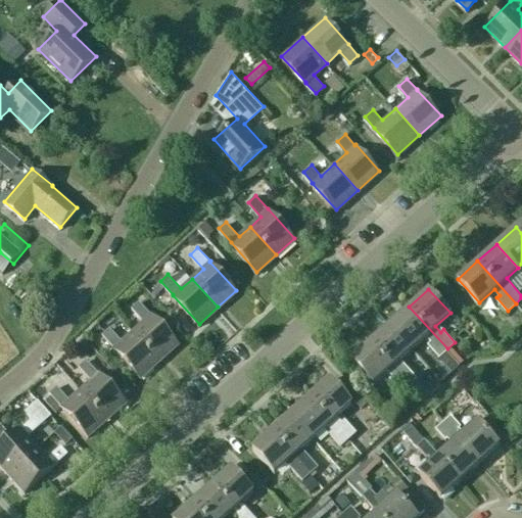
[(145,321),(134,331),(159,360),(179,342),(152,314),(151,314),(139,299),(132,307),(145,321)]
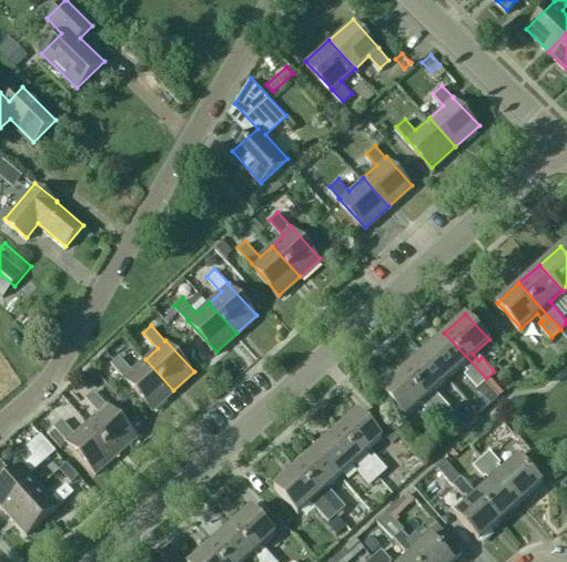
[(424,351),(447,377),(463,364),(468,369),(465,371),(477,386),(486,378),(444,333),(424,351)]
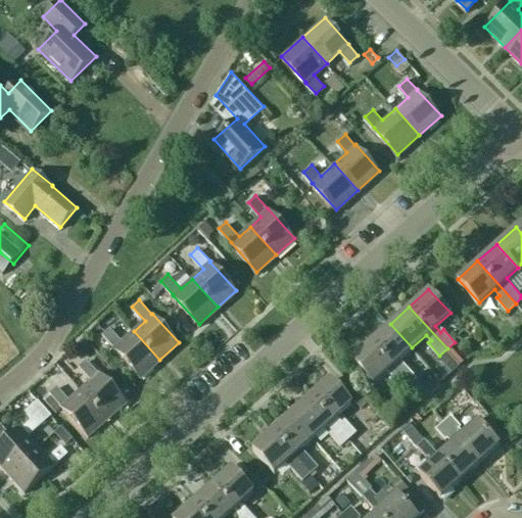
[(390,324),(371,340),(409,383),(417,376),(406,364),(402,366),(397,361),(412,347),(390,324)]
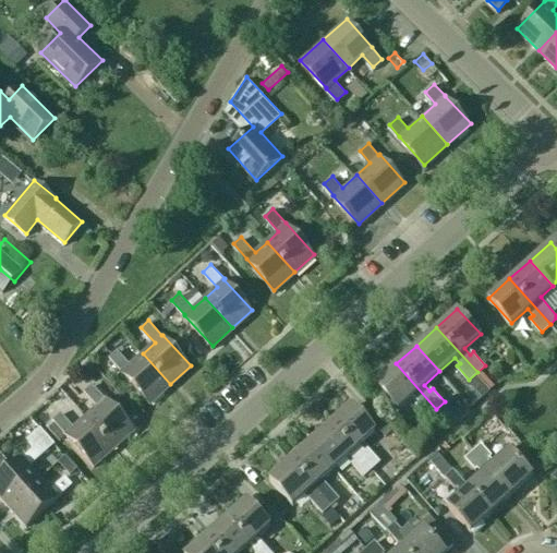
[(170,384),(143,353),(131,363),(118,348),(109,356),(122,370),(122,371),(150,401),(170,384)]
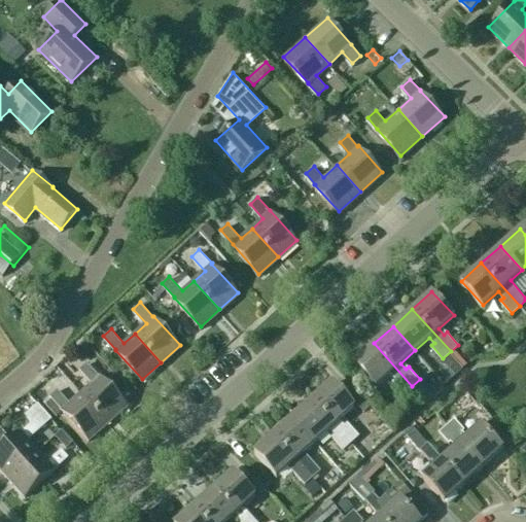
[(405,393),(412,386),(374,343),(354,361),(376,385),(391,372),(396,378),(393,380),(405,393)]
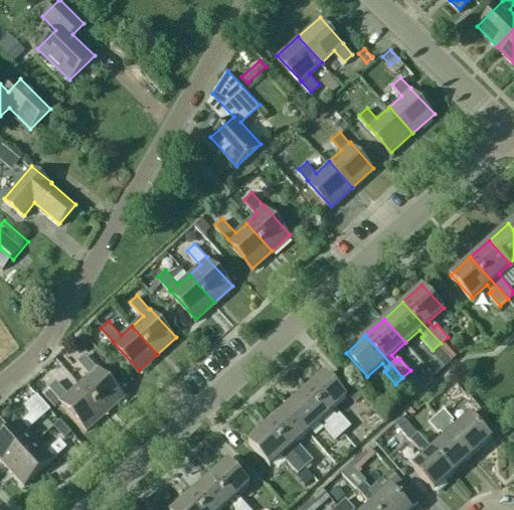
[(91,373),(80,383),(106,411),(124,394),(98,366),(86,353),(77,359),(91,373)]
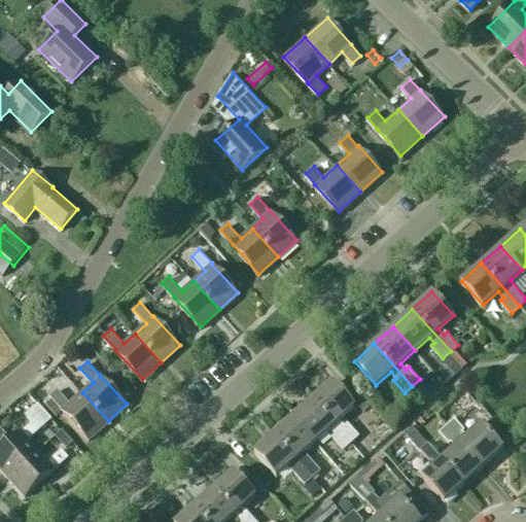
[(313,398),(351,441),(359,433),(348,421),(345,423),(340,418),(354,405),(332,380),(313,398)]
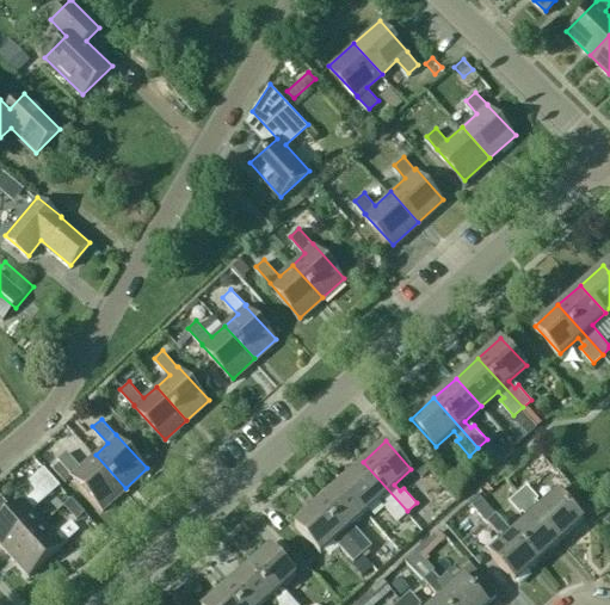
[(125,488),(96,455),(82,467),(67,449),(59,457),(73,474),(103,507),(125,488)]
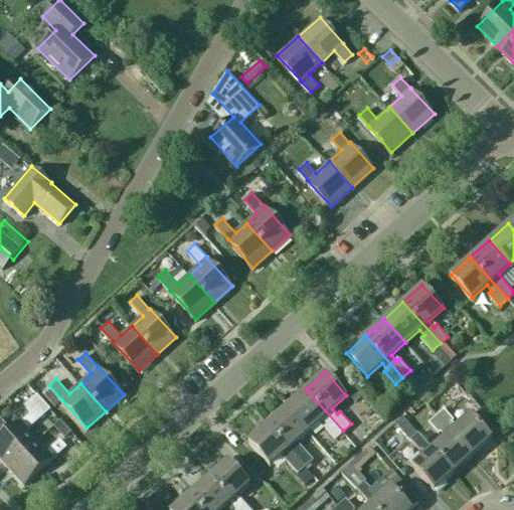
[(364,393),(357,385),(349,392),(356,400),(364,393)]
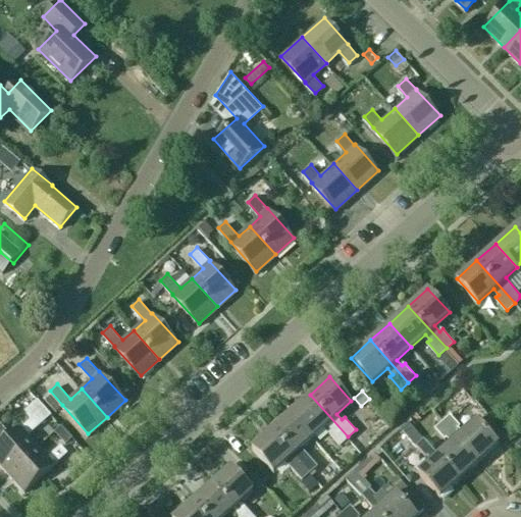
[(341,444),(348,436),(310,395),(291,411),(312,435),(327,422),(331,428),(329,430),(341,444)]
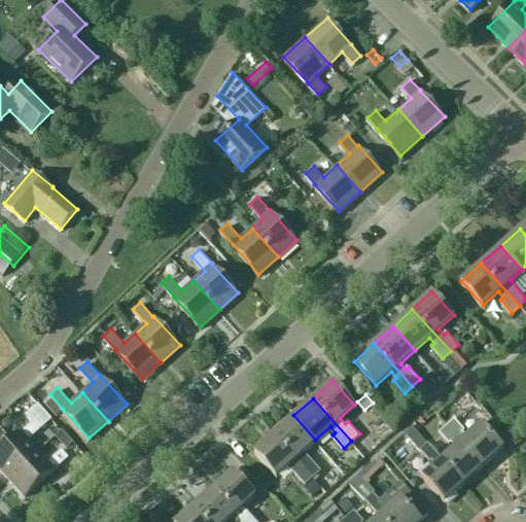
[(0,465),(8,476),(37,449),(27,439),(51,416),(38,401),(26,413),(32,420),(21,430),(21,429),(0,448),(0,465)]
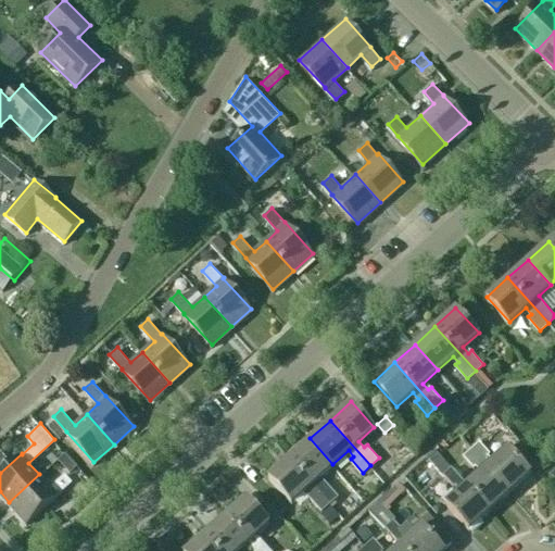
[(310,438),(290,456),(330,502),(338,495),(326,481),(323,484),(317,478),(332,464),(310,438)]
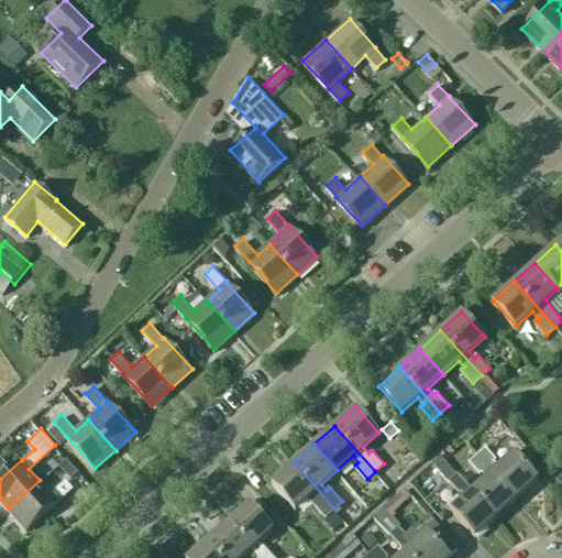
[(485,446),(477,453),(517,496),(538,478),(515,451),(499,466),(494,459),(496,458),(485,446)]
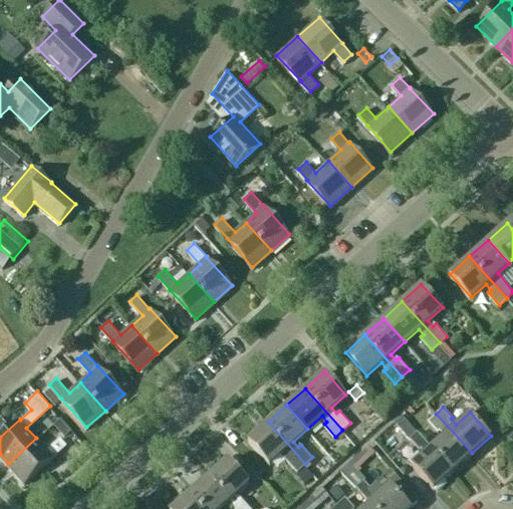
[(432,446),(453,470),(472,453),(436,414),(429,420),(438,431),(440,429),(445,435),(432,446)]
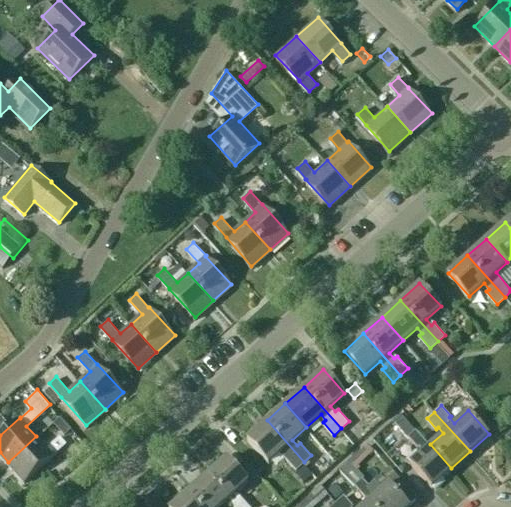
[(303,463),(304,462),(267,420),(247,438),(269,461),(283,448),(288,453),(285,456),(303,476),(310,470),(303,463)]
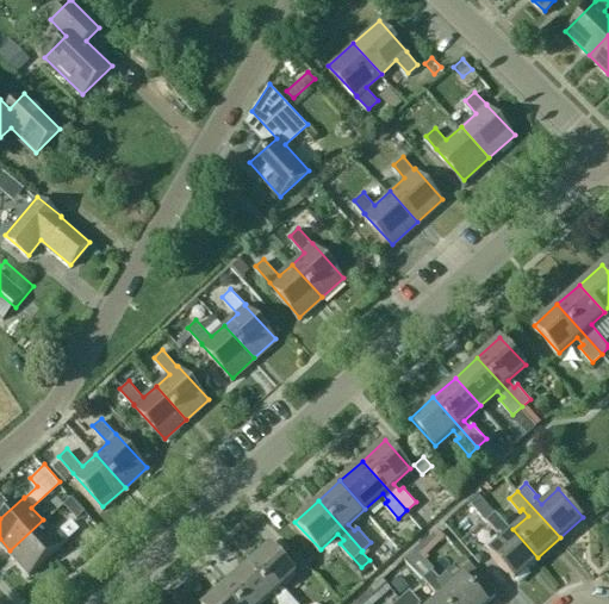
[(538,558),(513,529),(496,511),(486,518),(498,531),(499,529),(505,536),(490,550),(515,578),(538,558)]
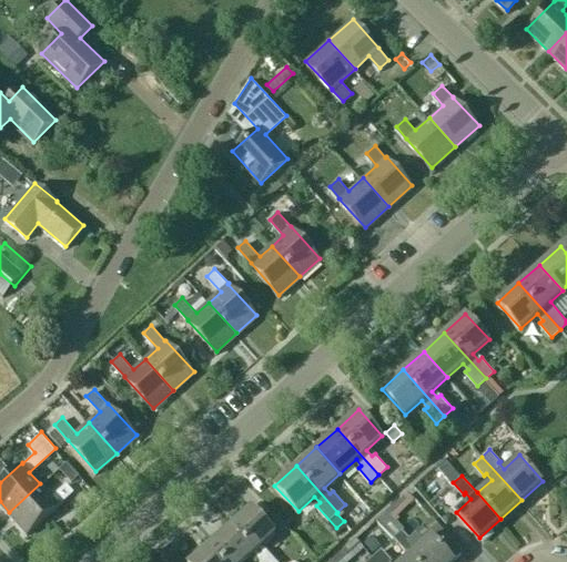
[(50,496),(40,483),(9,512),(27,532),(59,503),(73,490),(67,481),(50,496)]
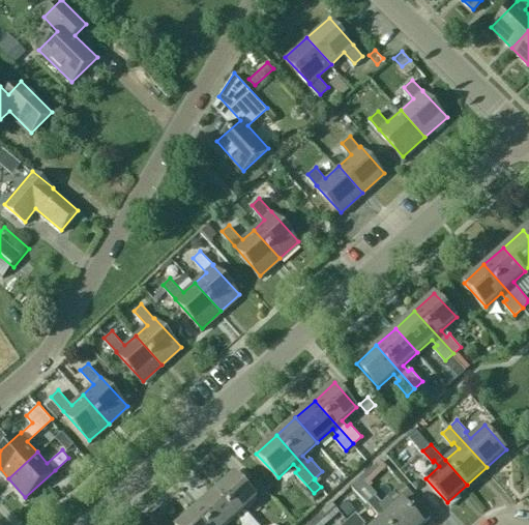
[(237,515),(245,524),(260,524),(250,514),(246,516),(241,511),(257,497),(235,472),(215,490),(237,515)]
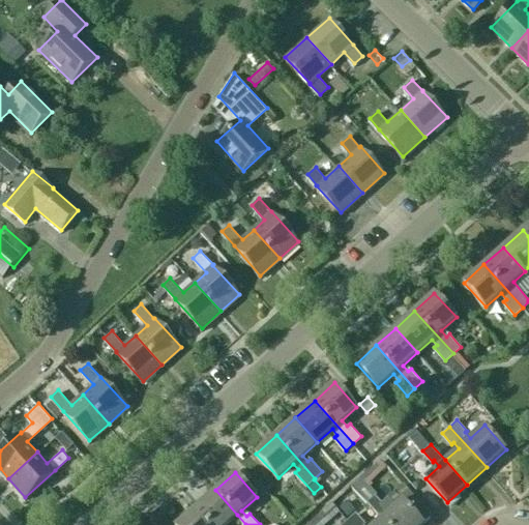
[(371,485),(361,474),(351,484),(368,501),(377,492),(371,485)]
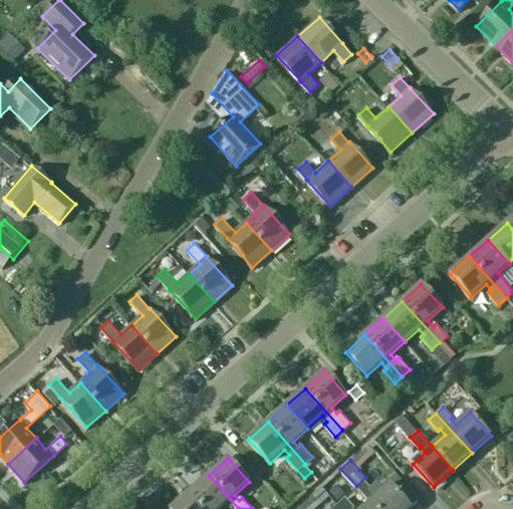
[(251,464),(244,470),(252,478),(259,472),(251,464)]
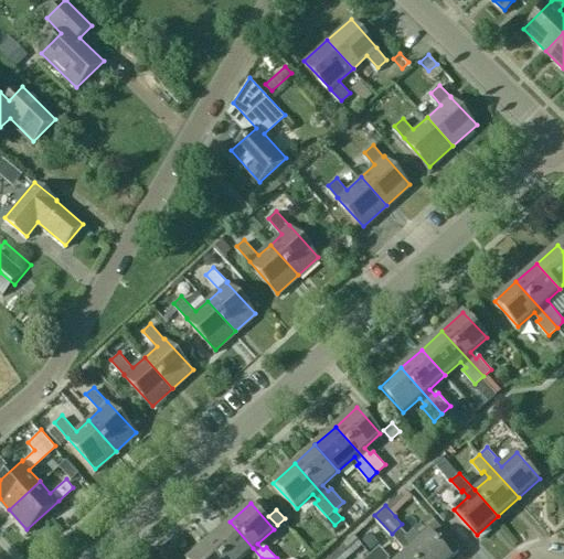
[(209,540),(224,558),(240,558),(253,548),(230,522),(209,540)]
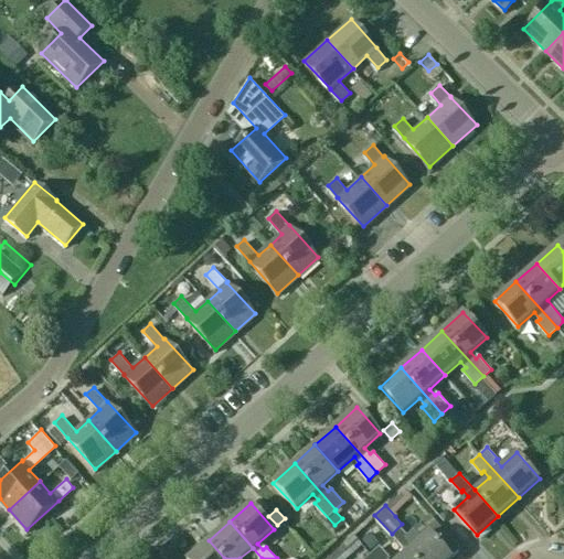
[(407,550),(415,558),(450,558),(453,558),(428,531),(414,545),(408,539),(411,537),(401,527),(393,535),(407,550)]
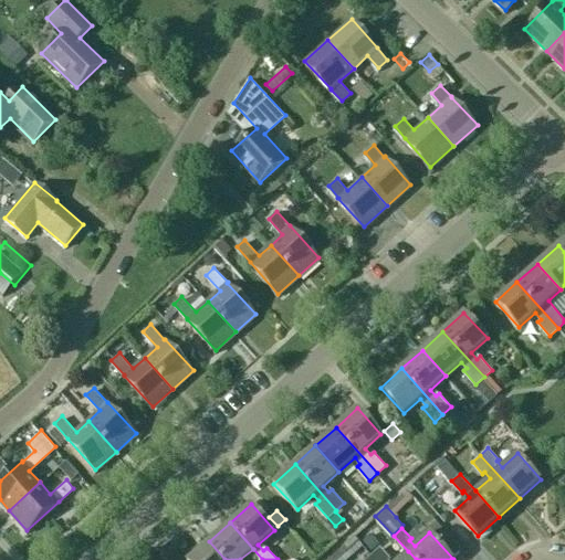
[(380,541),(372,532),(363,539),(372,549),(380,541)]
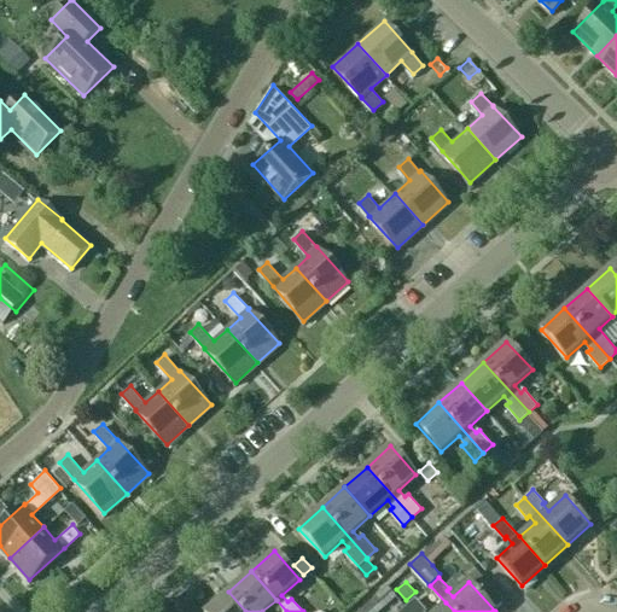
[(245,611),(228,592),(205,611),(245,611)]
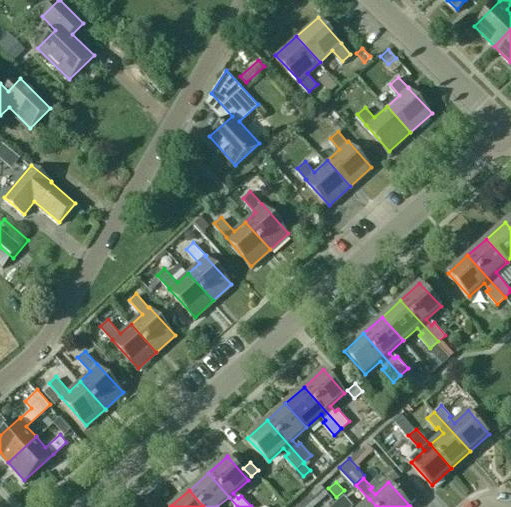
[(376,506),(369,499),(360,506),(352,506),(351,506),(353,504),(344,494),(336,500),(342,506),(376,506)]
